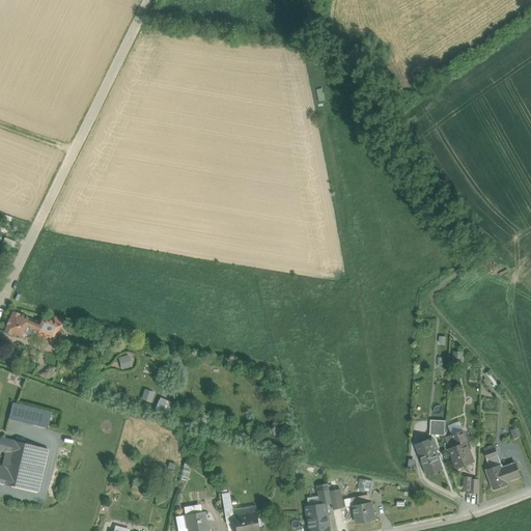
[(21,314),(12,311),(3,331),(11,335),(12,333),(21,337),(26,327),(36,331),(39,324),(20,315),(21,314)]
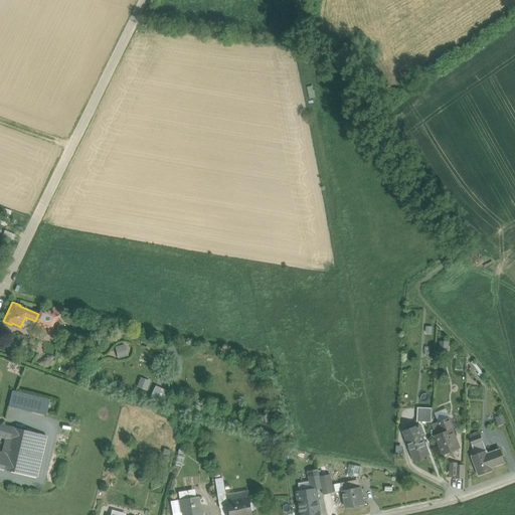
[(57,315),(45,310),(40,322),(52,327),(57,315)]
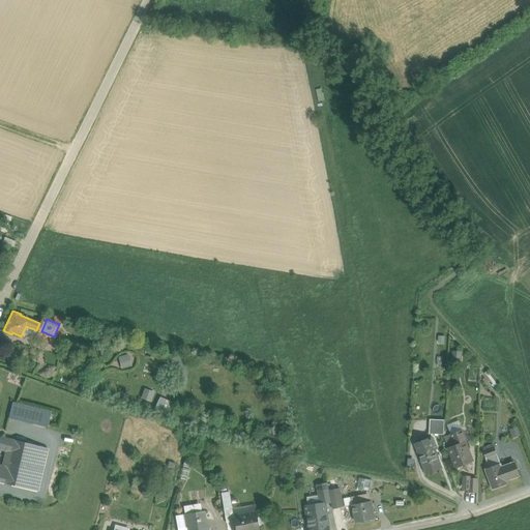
[(128,353),(118,356),(121,367),(131,365),(128,353)]
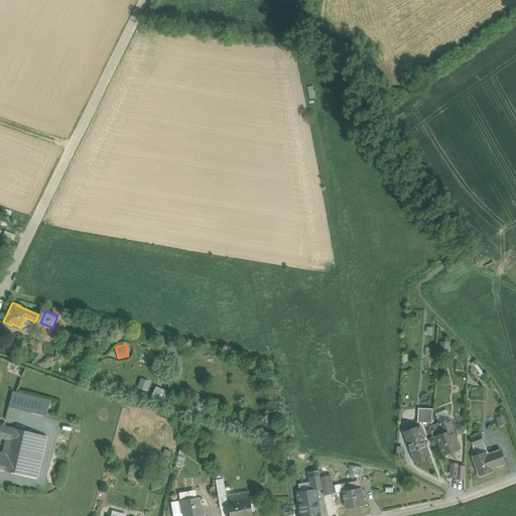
[(147,390),(150,380),(140,377),(137,387),(147,390)]
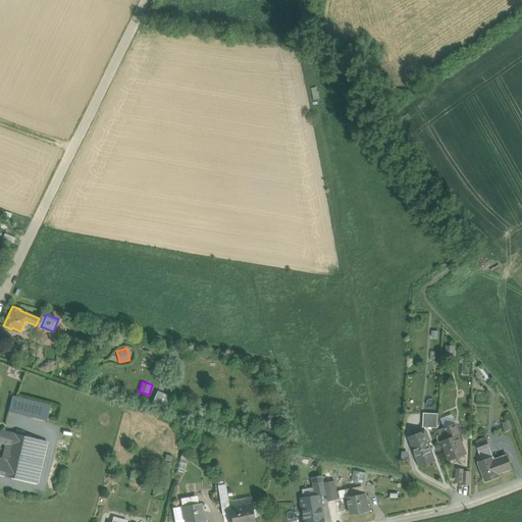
[(166,408),(171,396),(157,389),(152,403),(166,408)]
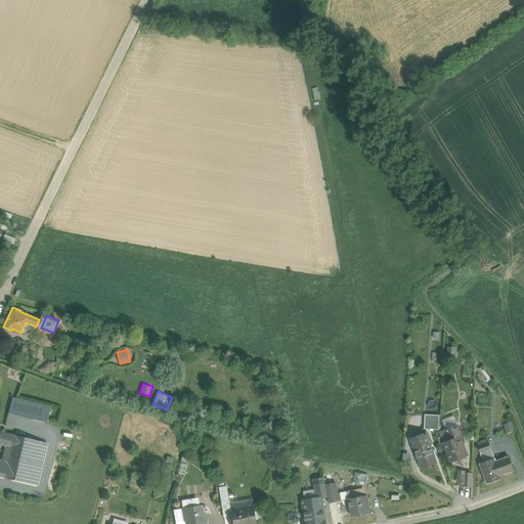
[(498,395),(484,393),(483,404),(497,405),(498,395)]
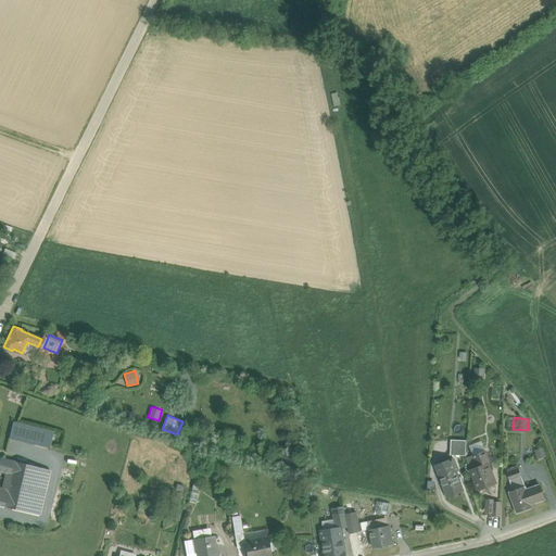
[(70,437),(13,422),(10,439),(65,453),(70,437)]
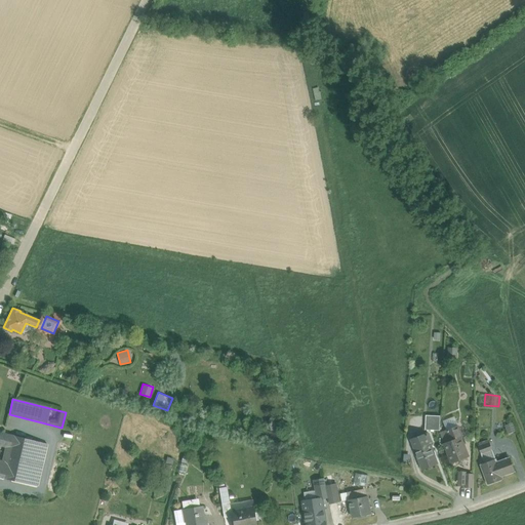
[(440,416),(426,416),(426,431),(440,431),(440,416)]
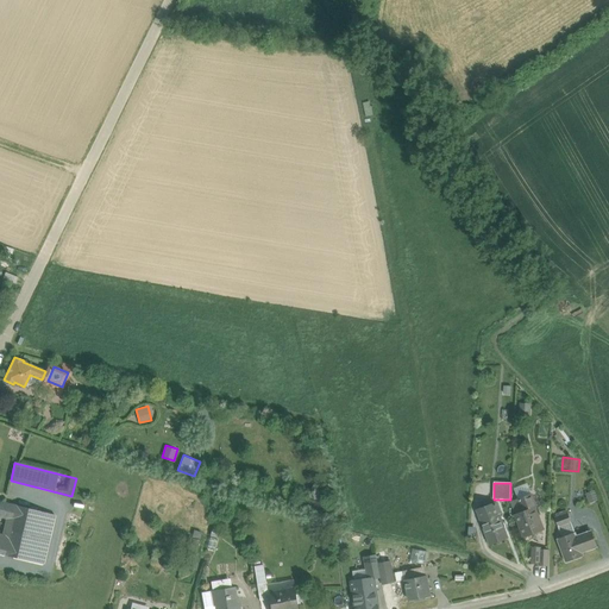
[(532,495),(519,500),(519,501),(523,513),(516,515),(525,537),(532,534),(533,538),(538,539),(541,538),(542,534),(541,531),(542,529),(534,509),(537,509),(532,495)]
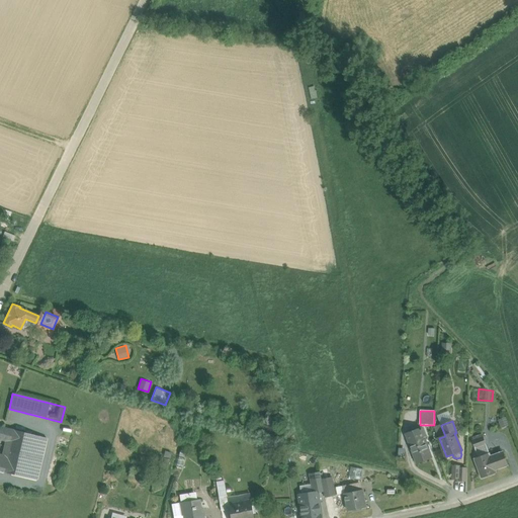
[(441,426),(435,428),(439,438),(445,436),(441,426)]
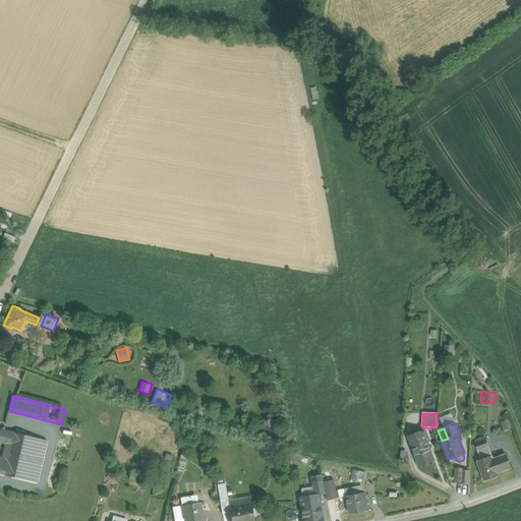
[(3,459),(0,458),(0,473),(3,475),(13,432),(1,429),(0,432),(0,442),(6,444),(3,459)]
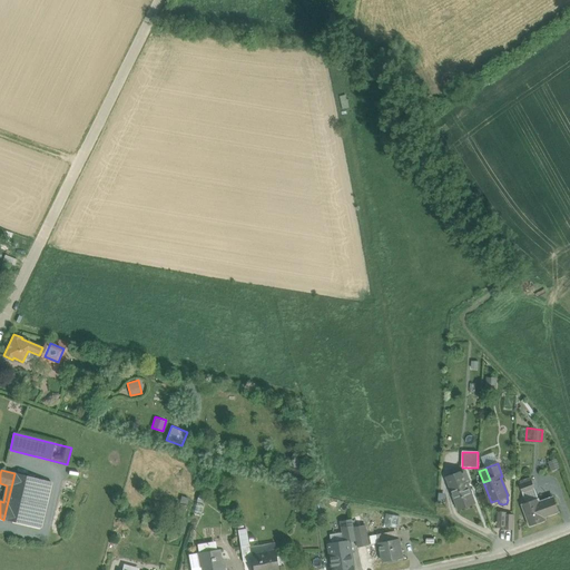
[(464,472),(452,477),(455,487),(451,488),(459,510),(475,504),(470,490),(471,490),(468,482),(469,481),(464,472)]
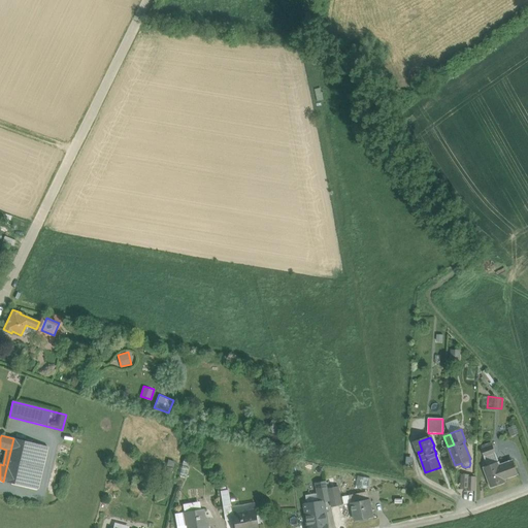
[(13,438),(3,482),(25,486),(28,471),(34,443),(13,438)]
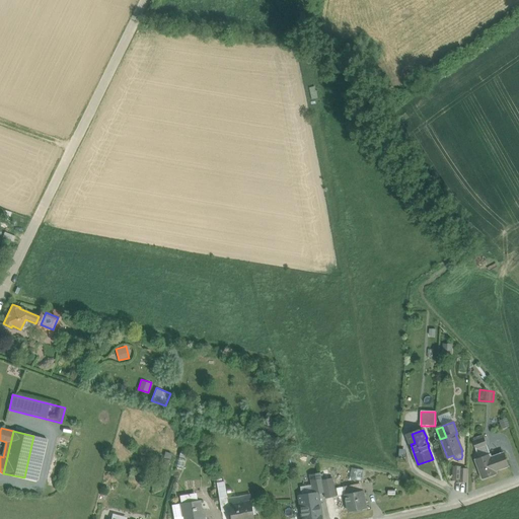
[(484,437),(472,441),(476,450),(488,446),(484,437)]
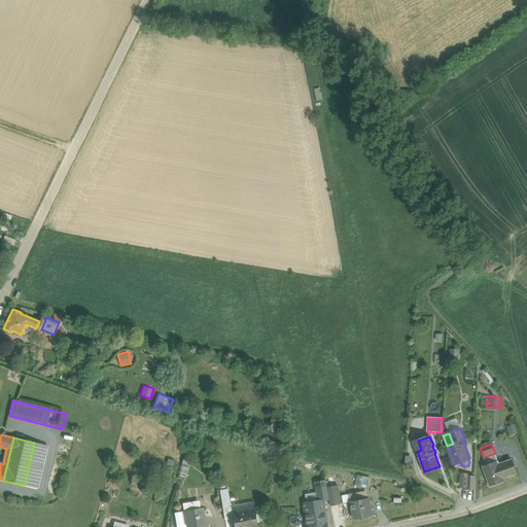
[(495,453),(484,457),(487,465),(483,466),(490,487),(505,482),(502,475),(515,470),(512,460),(499,464),(495,453)]
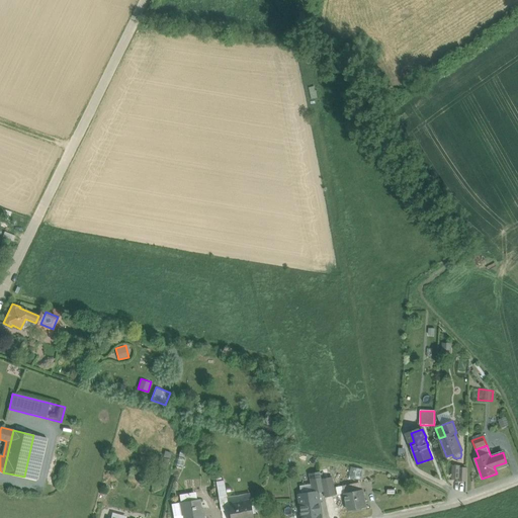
[(158,457),(155,473),(166,476),(170,459),(158,457)]
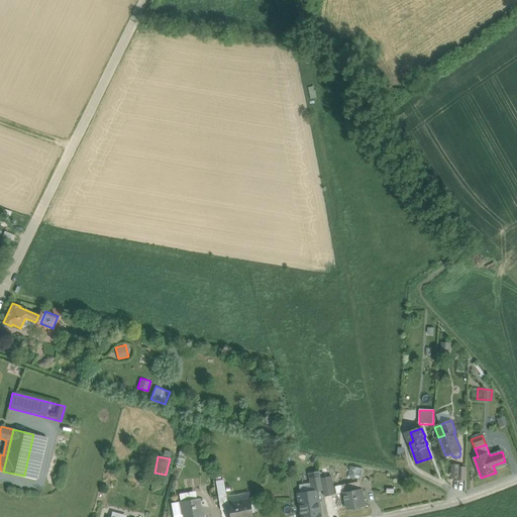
[(35,463),(27,461),(24,476),(41,480),(43,475),(33,472),(35,463)]
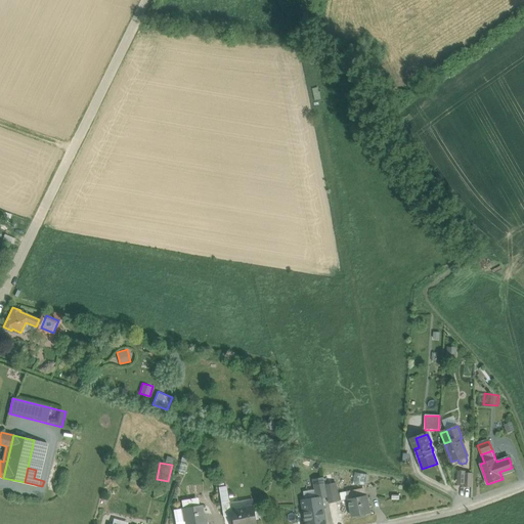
[(354,472),(352,482),(366,485),(367,475),(354,472)]
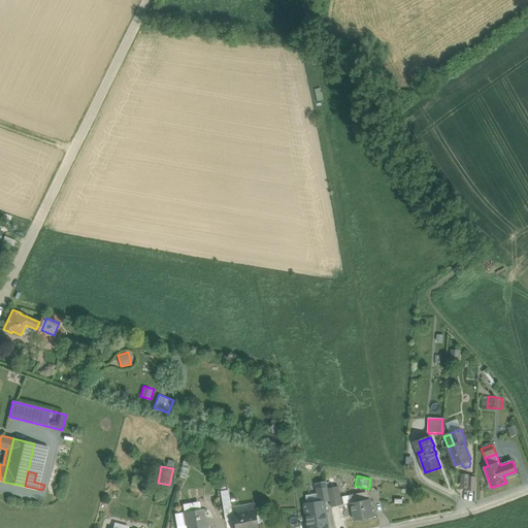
[(327,480),(329,489),(336,487),(334,479),(327,480)]
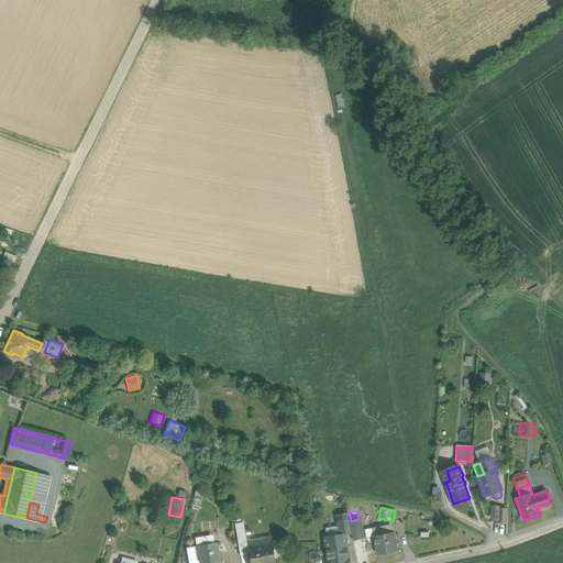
[(343,522),(351,521),(349,511),(342,512),(343,522)]
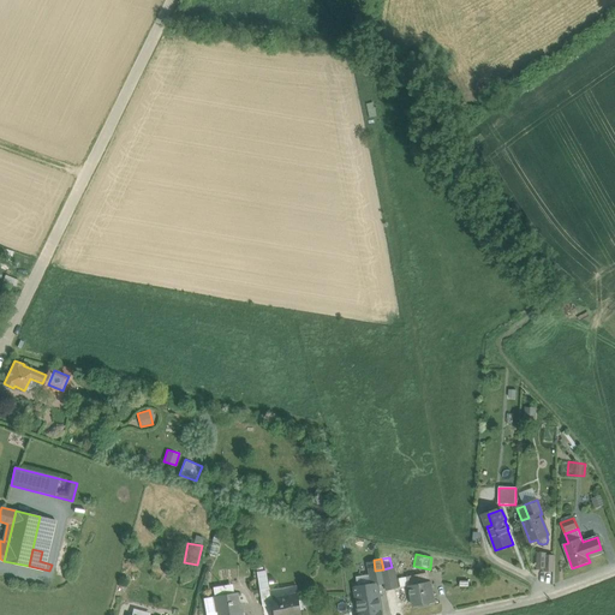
[(395,589),(393,580),(392,567),(383,569),(387,590),(395,589)]
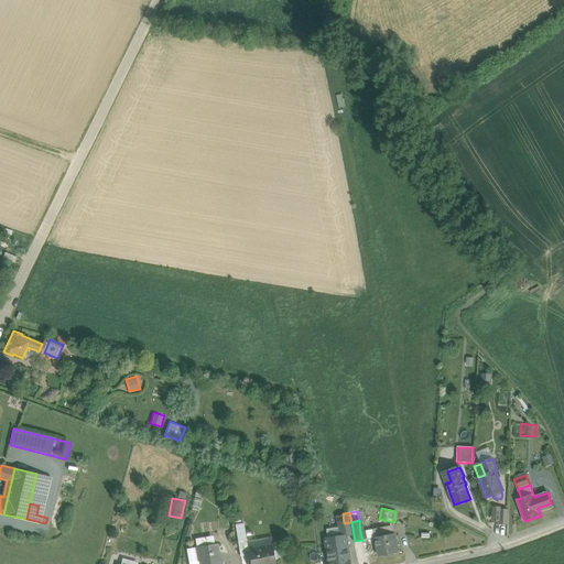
[(347,542),(355,541),(351,522),(344,523),(346,538),(347,542)]
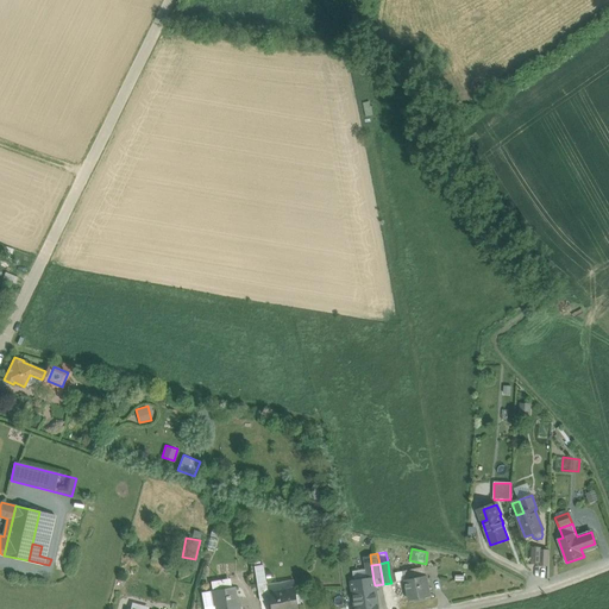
[(257,584),(265,583),(263,565),(253,566),(257,584)]
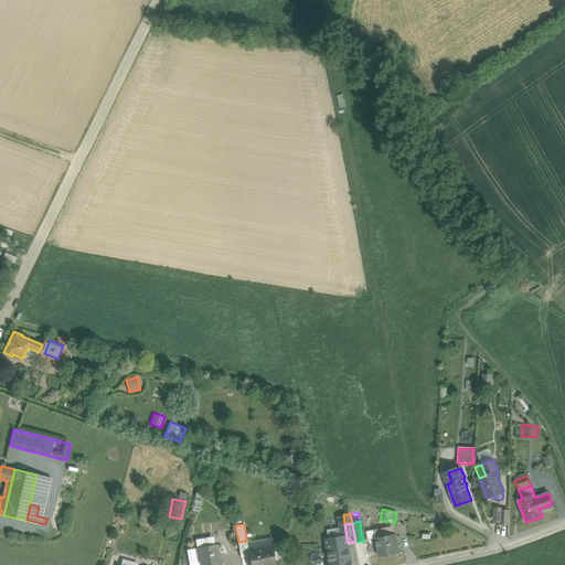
[(374,531),(361,533),(363,541),(376,539),(374,531)]
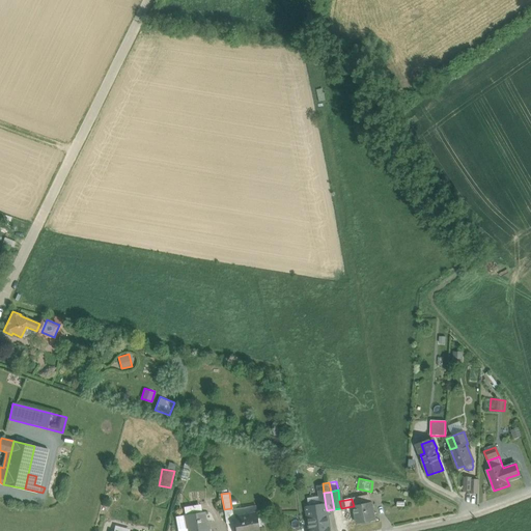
[(372,502),(354,506),(358,525),(359,524),(358,522),(366,520),(367,523),(375,521),(372,502)]
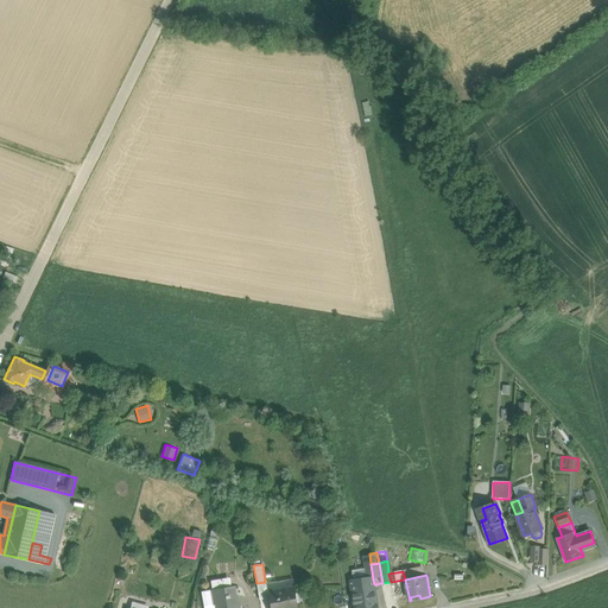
[(373,580),(353,582),(356,607),(378,607),(374,584),(373,580)]
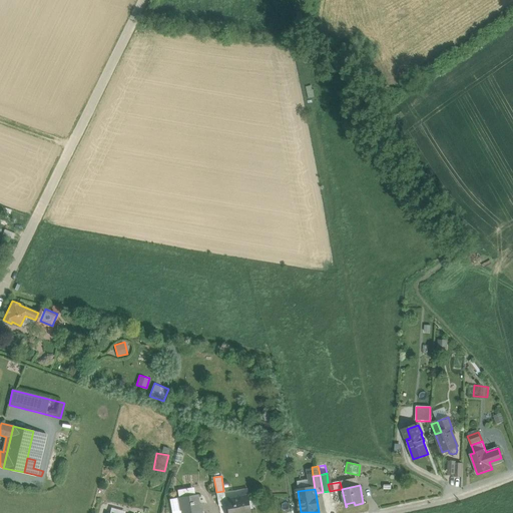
[(225,500),(226,500),(224,491),(223,491),(216,492),(218,506),(226,505),(225,500)]
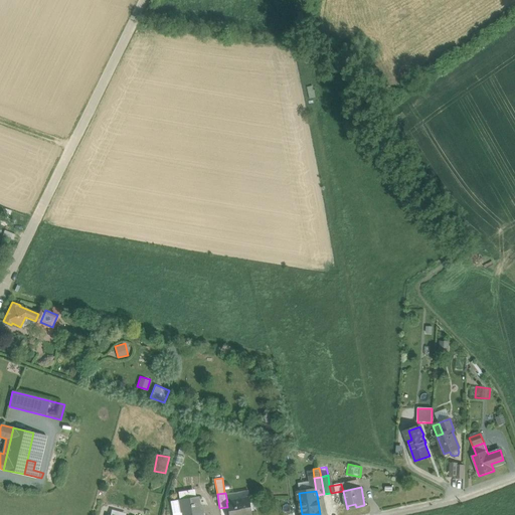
[(198,497),(179,500),(179,501),(171,502),(173,514),(202,514),(201,514),(198,497)]
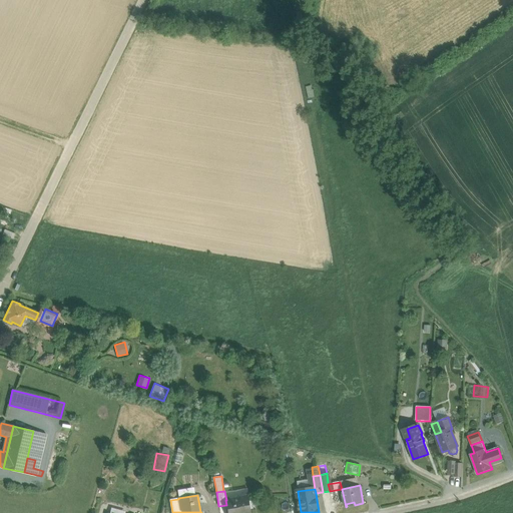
[(226,500),(225,500),(226,505),(227,512),(251,512),(249,496),(226,500)]
